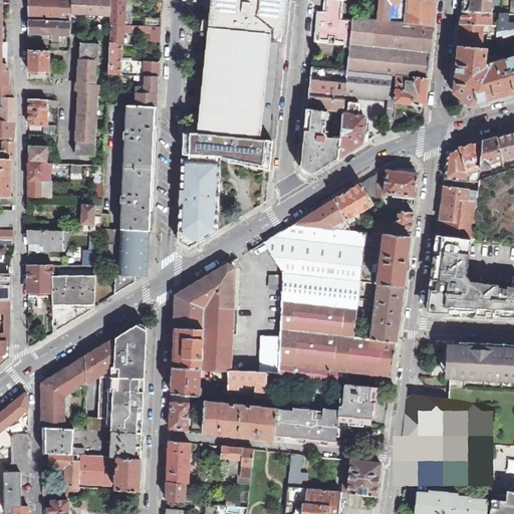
[(29,0),(30,20),(71,22),(72,13),(71,0),(29,0)]
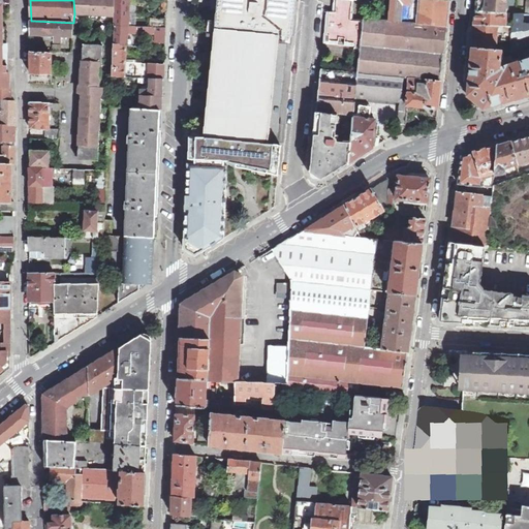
[(73,0),(74,13),(114,16),(114,0),(73,0)]
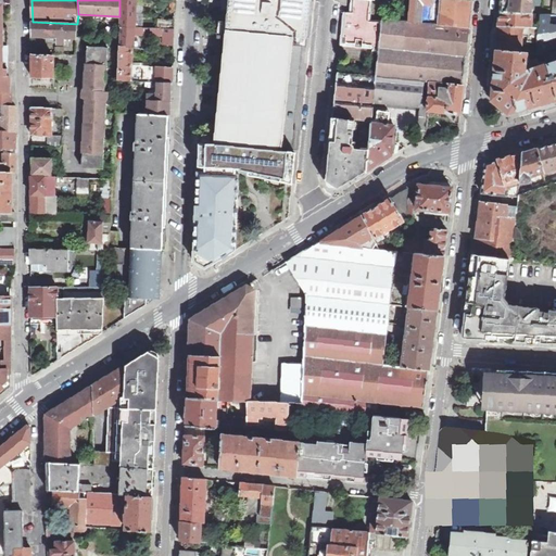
[(119,26),(138,27),(139,24),(134,23),(135,0),(119,0),(119,16),(119,26)]
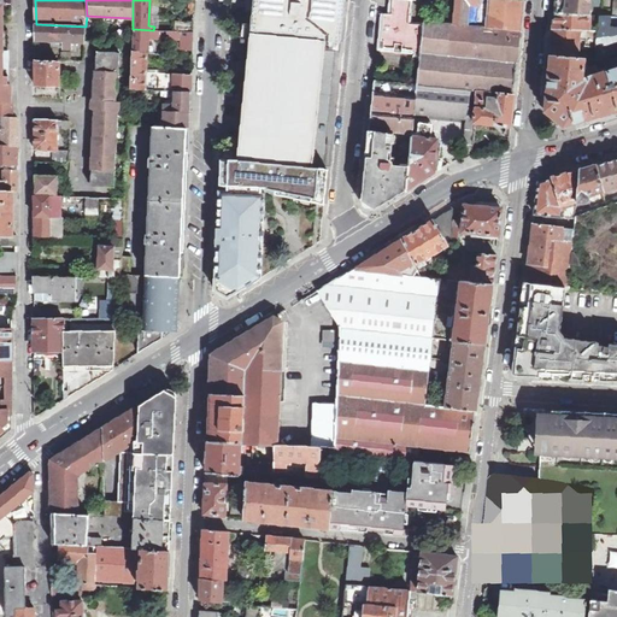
[(245,0),(244,10),(253,11),(252,23),(244,23),(241,42),(251,42),(246,94),(240,151),(239,151),(238,151),(236,152),(236,153),(236,154),(236,156),(238,157),(239,158),(239,159),(312,166),(312,164),(322,165),(334,51),(340,51),(345,0),(245,0)]
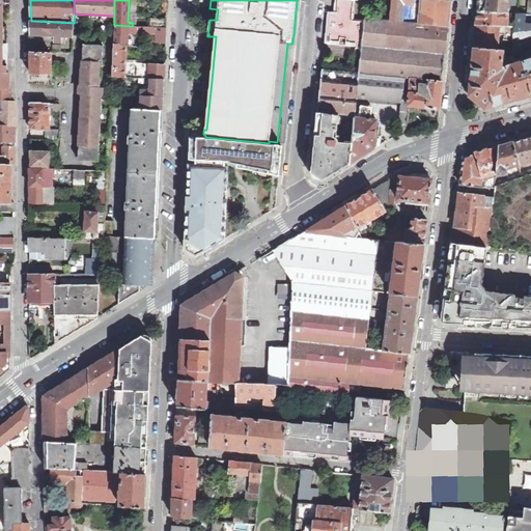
[(335,0),(334,12),(328,11),(326,28),(325,43),(339,45),(340,38),(346,39),(345,45),(361,47),(364,20),(354,19),(355,0),(335,0)]
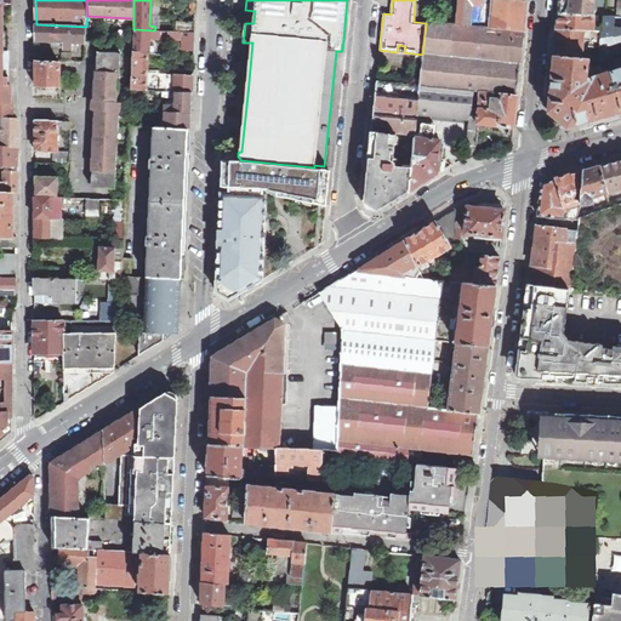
[(457,0),(456,23),(471,26),(472,4),(483,5),(483,0),(457,0)]
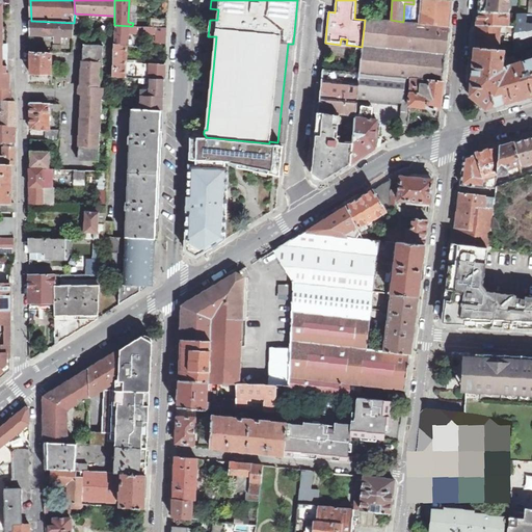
[(422,0),(420,23),(449,26),(451,0),(449,0),(422,0)]
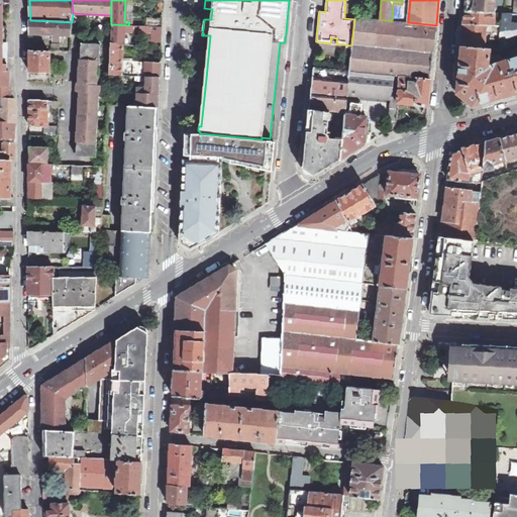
[(494,12),(495,0),(466,0),(464,11),(494,12)]
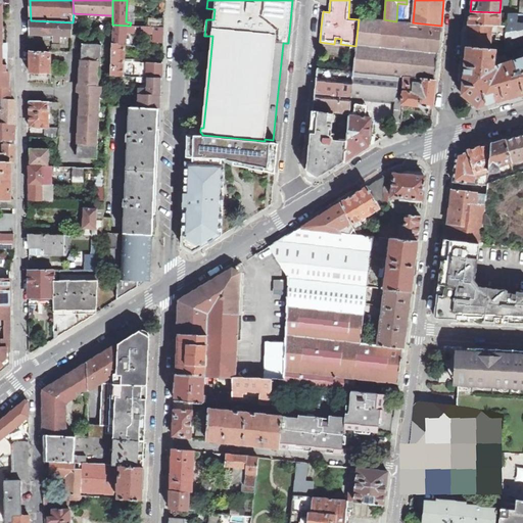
[(501,12),(500,12),(470,11),(469,24),(491,25),(500,25),(501,12)]
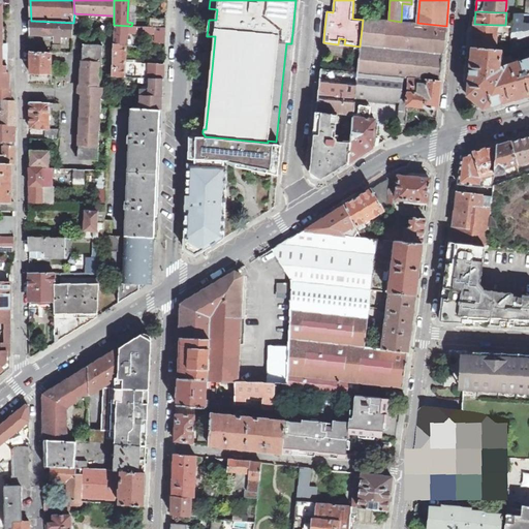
[(510,51),(519,52),(518,49),(528,45),(528,13),(525,13),(514,12),(510,51)]
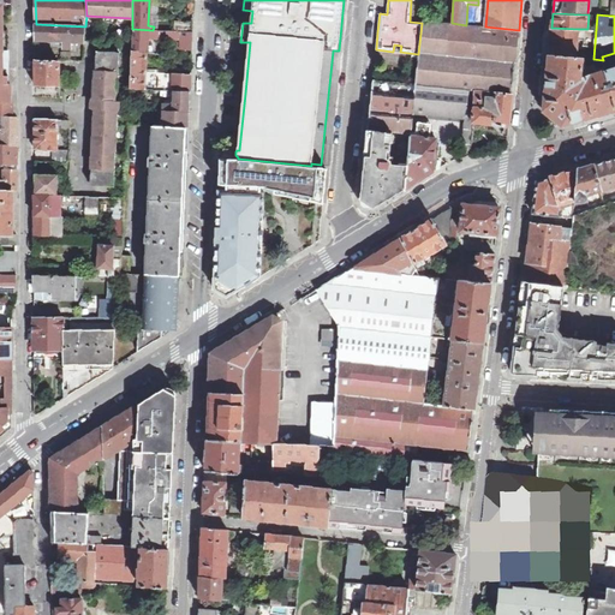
[(422,21),(422,23),(418,54),(415,84),(467,89),(512,94),(514,70),(519,30),(485,27),(466,25),(452,23),(422,21)]
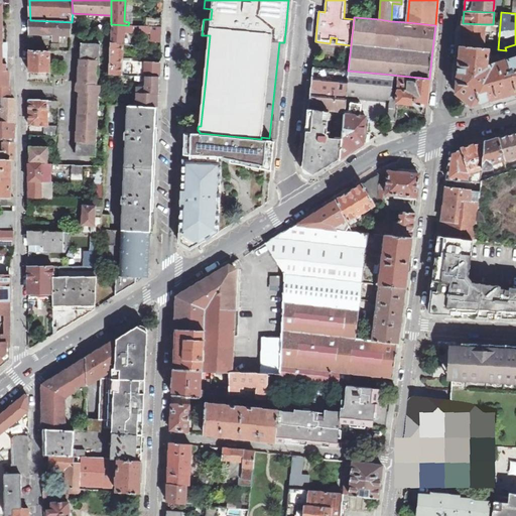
[(146,26),(162,26),(162,18),(146,18),(146,26)]
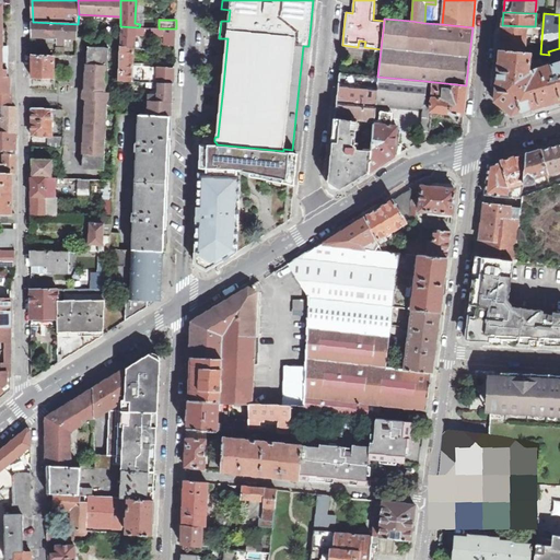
[(58,37),(58,44),(65,45),(66,37),(78,38),(78,24),(33,22),(33,36),(58,37)]
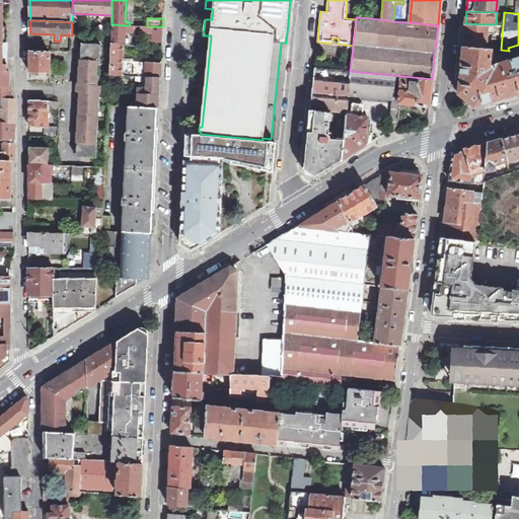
[(486,49),(488,24),(465,23),(463,47),(486,49)]
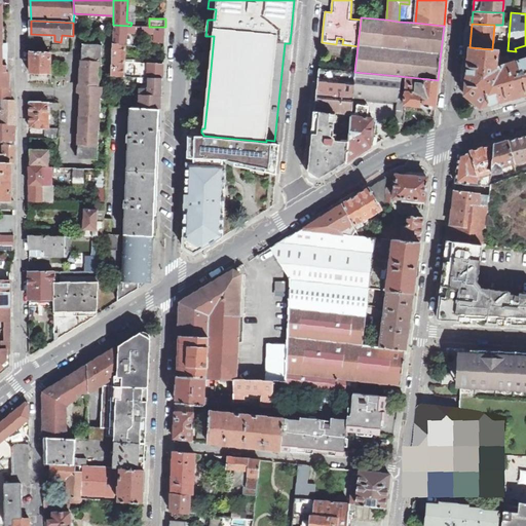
[(112,43),(125,43),(126,32),(155,33),(154,42),(164,42),(164,39),(165,27),(149,27),(130,26),(113,25),(112,43)]
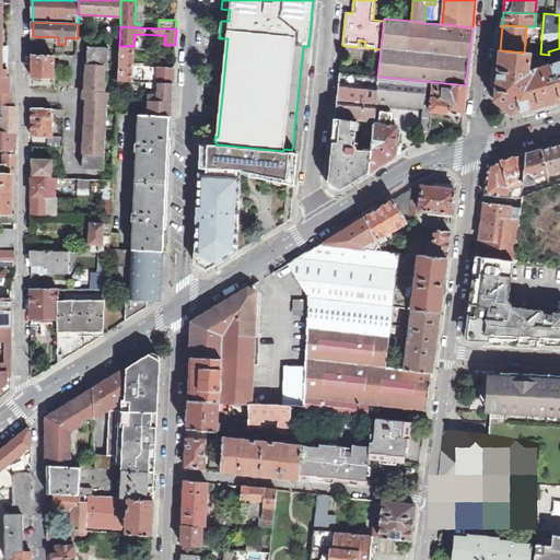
[(0,93),(9,93),(10,76),(8,76),(8,68),(2,68),(2,62),(8,62),(8,28),(2,28),(0,27),(0,93)]
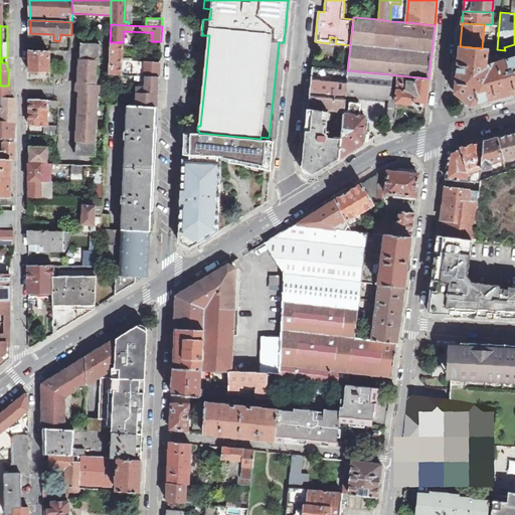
[(86,78),(86,84),(98,86),(101,43),(80,42),(80,52),(82,52),(80,78),(86,78)]
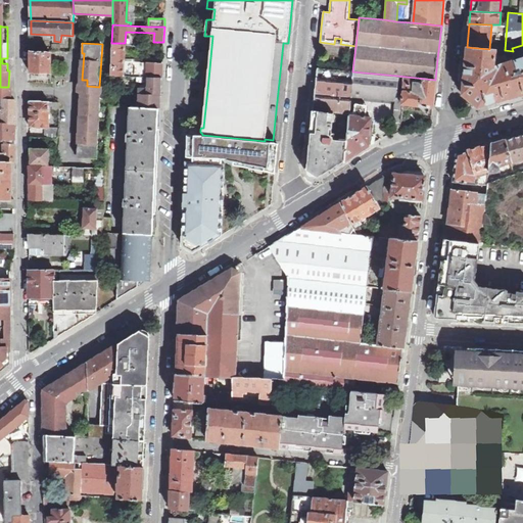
[(146,77),(161,78),(162,63),(134,62),(134,60),(125,60),(125,43),(111,43),(110,76),(146,78),(146,77)]
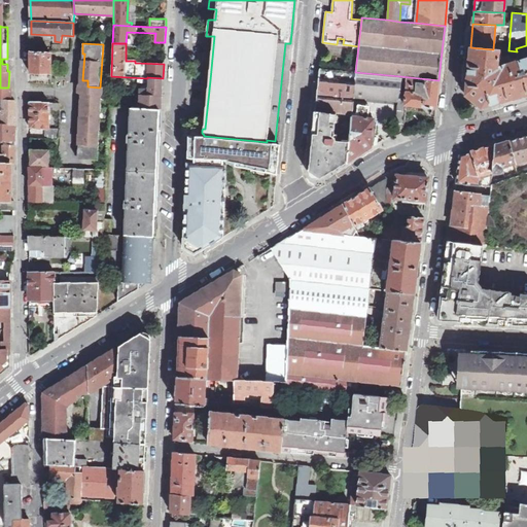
[(494,49),(493,49),(470,47),(468,69),(465,95),(481,107),(503,101),(526,94),(526,91),(519,61),(519,58),(506,61),(493,61),(494,49)]
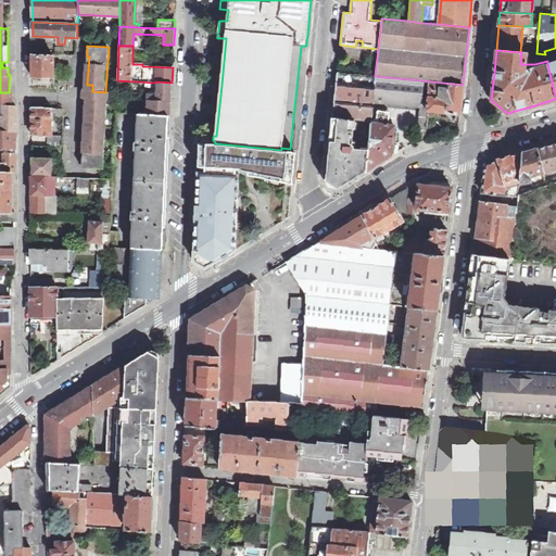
[(32,77),(53,77),(53,55),(33,54),(32,77)]
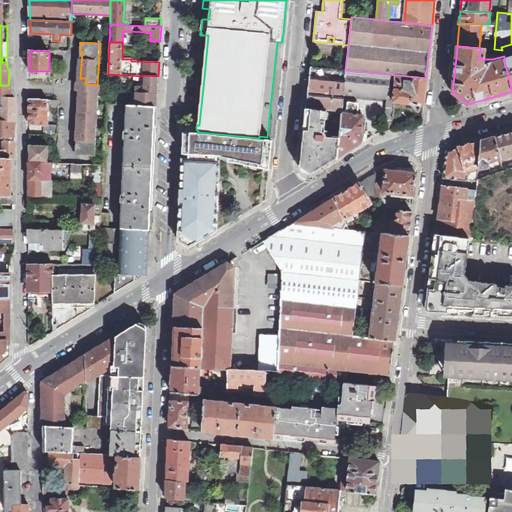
[(344,92),(345,70),(311,66),(309,87),(306,108),(327,110),(342,112),(344,92)]
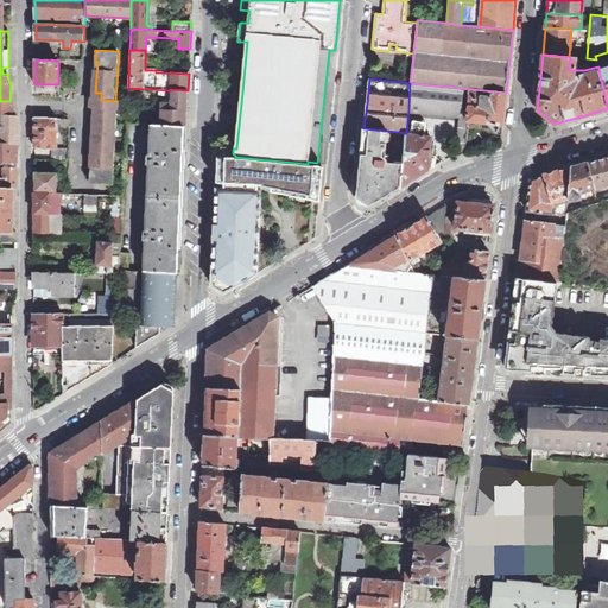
[(410,83),(409,109),(460,114),(462,88),(410,83)]
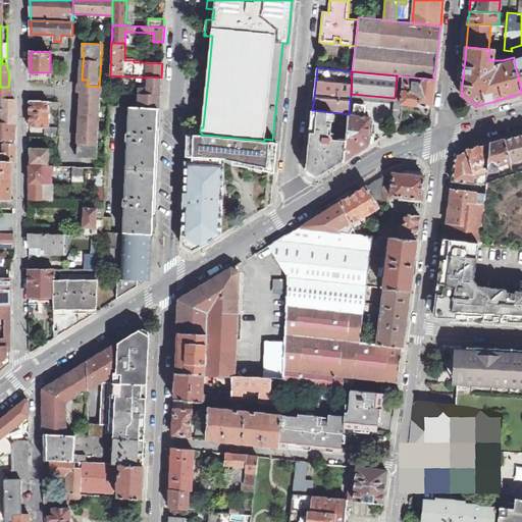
[(433,94),(434,80),(397,75),(395,98),(390,135),(400,132),(402,105),(431,108),(433,94)]
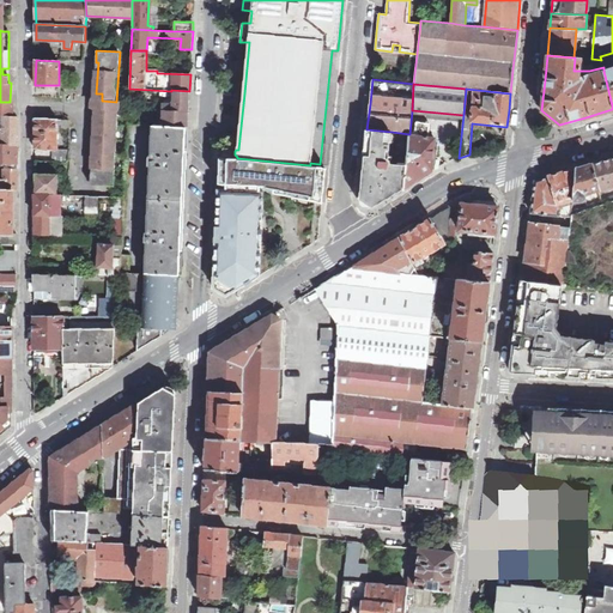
[(161,126),(186,127),(186,120),(187,111),(189,111),(189,108),(189,101),(189,91),(171,90),(171,103),(162,103),(162,107),(162,110),(161,126)]
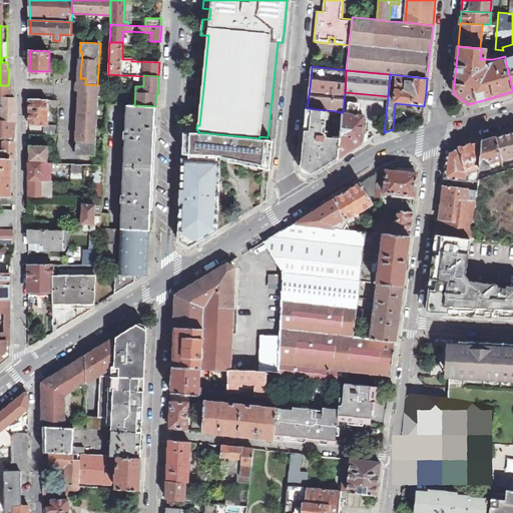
[(0,96),(10,97),(10,92),(10,85),(8,85),(0,85),(0,96)]
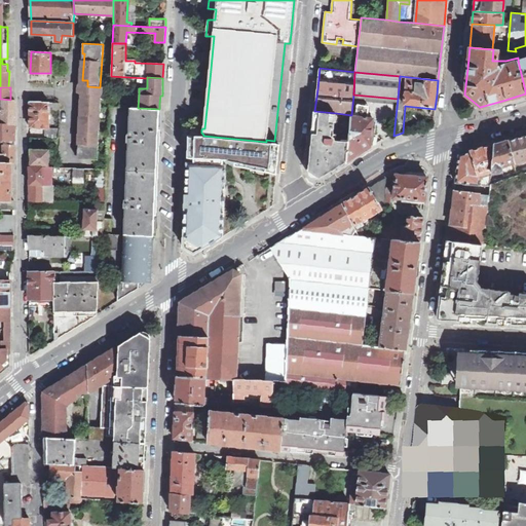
[(83,99),(80,157),(98,158),(102,92),(88,94),(88,99),(83,99)]
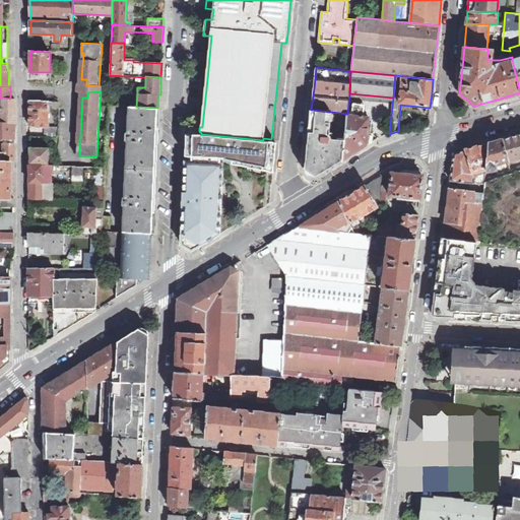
[(0,122),(14,123),(14,99),(10,99),(0,98),(0,122)]
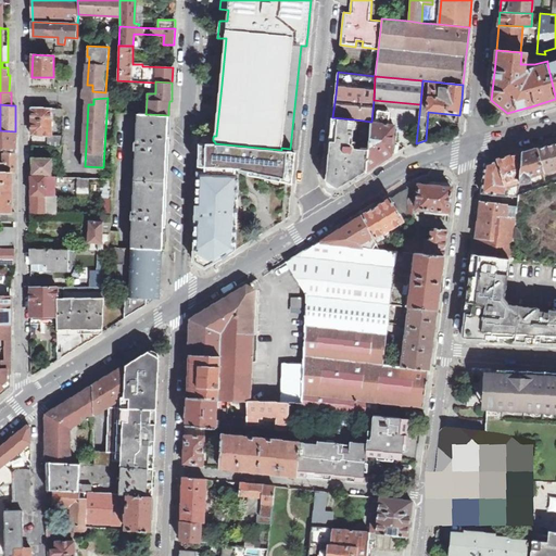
[(32,108),(32,135),(48,136),(52,136),(52,116),(63,116),(63,109),(32,108)]
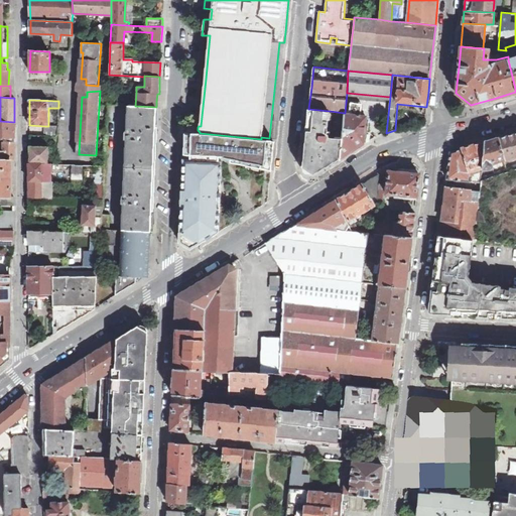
[(358,113),(366,114),(366,110),(367,110),(368,105),(359,104),(358,113)]
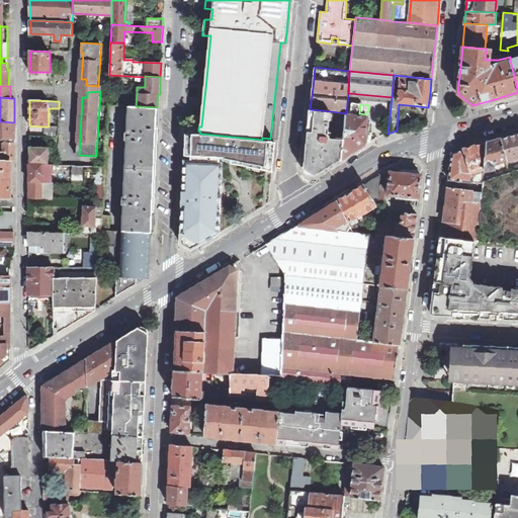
[(122,231),(151,233),(152,213),(155,146),(156,123),(157,107),(136,106),(128,106),(122,231)]
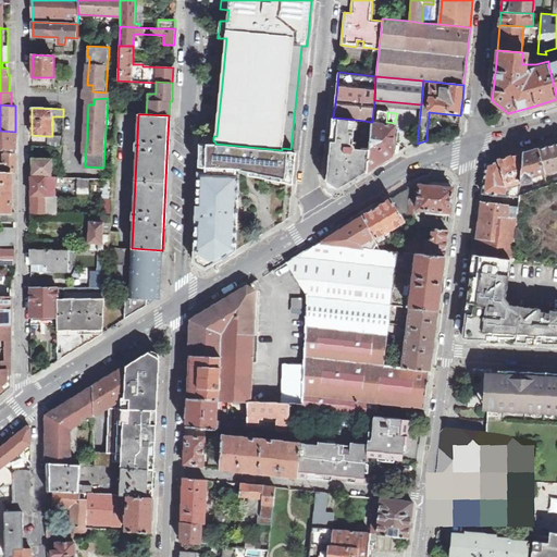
[(368,171),(371,128),(366,128),(363,149),(356,148),(355,146),(353,145),(356,120),(333,118),(332,135),(326,182),(338,188),(368,171)]
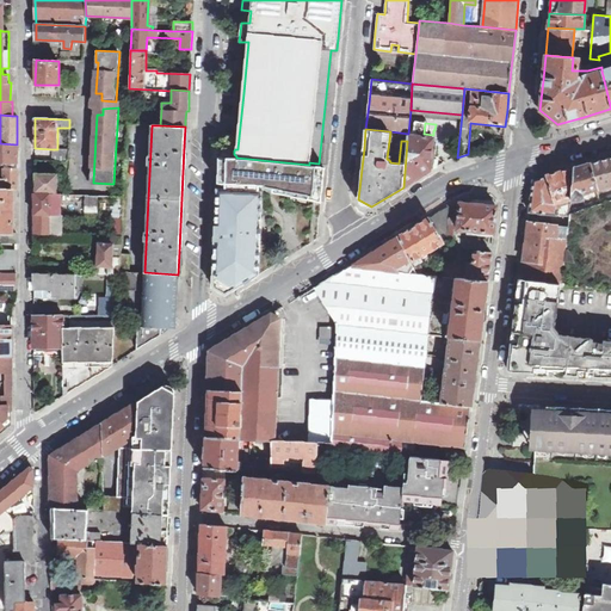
[(431,170),(434,137),(408,135),(407,141),(403,187),(431,170)]
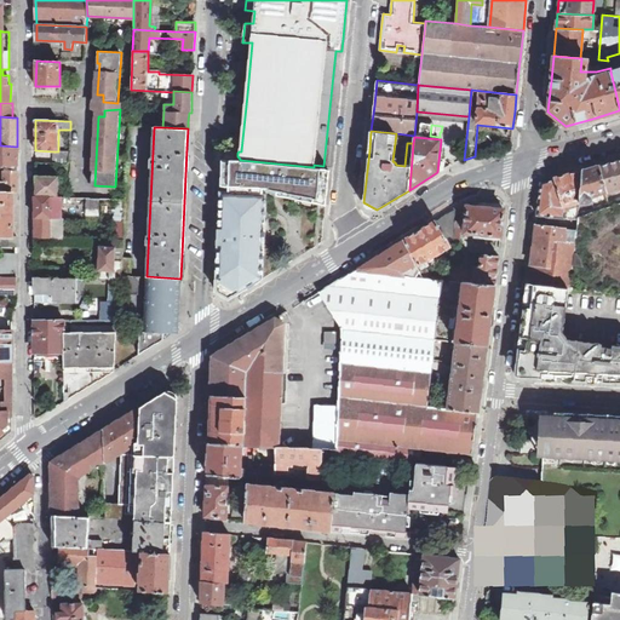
[(0,165),(17,165),(17,147),(0,145),(0,165)]
